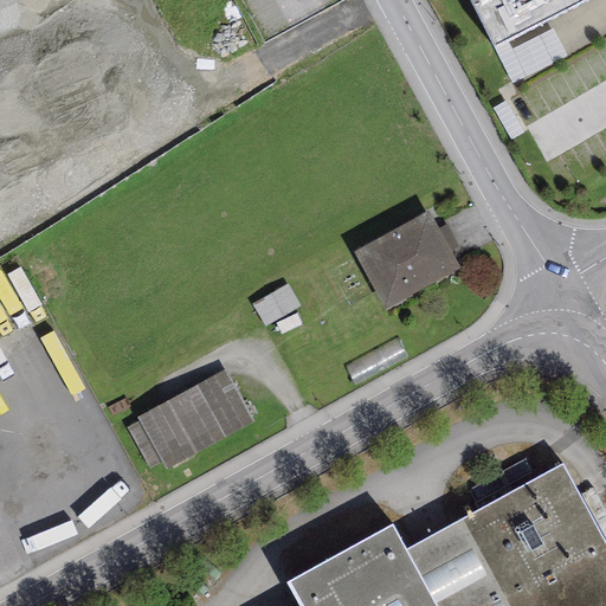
[(470,0),(492,43),(578,0),(470,0)]
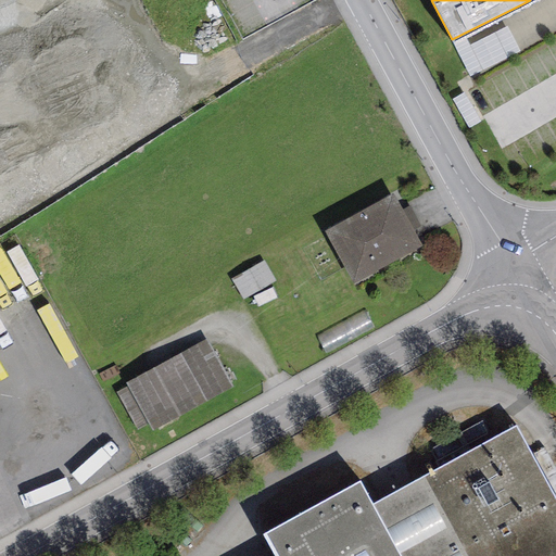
[(393,193),(324,231),(353,285),(421,247),(413,230),(420,226),(409,206),(402,211),(393,193)]
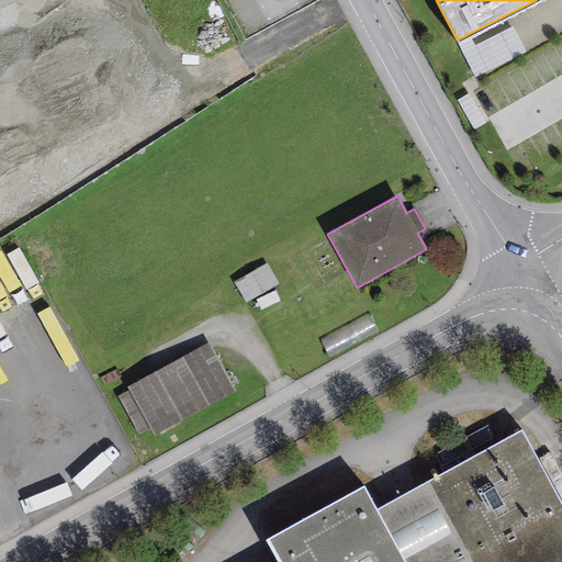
[(278,284),(266,263),(233,281),(245,303),(278,284)]
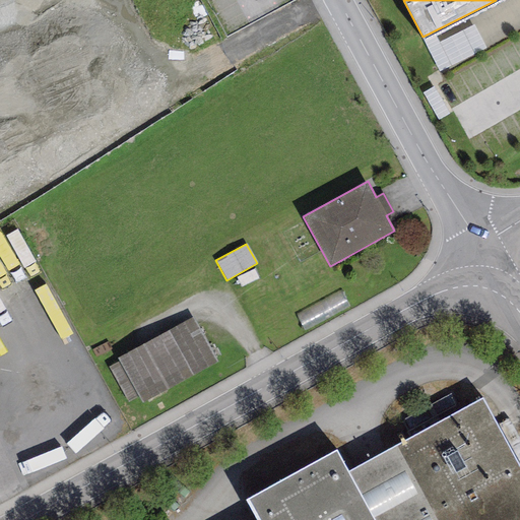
[(194,318),(119,360),(121,363),(110,369),(129,402),(139,396),(143,403),(218,362),(194,318)]
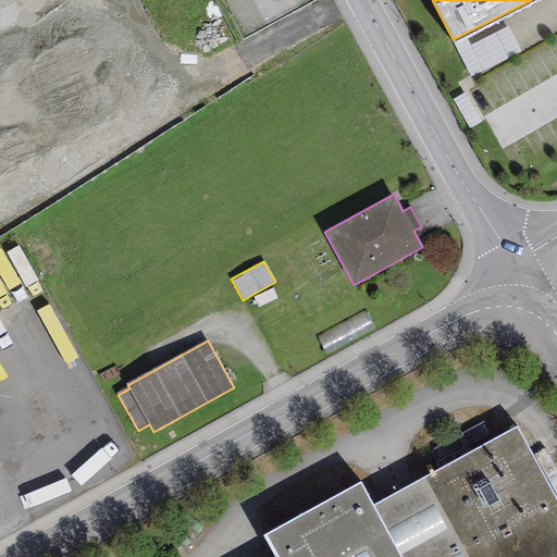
[(273,556),(556,556),(556,499),(517,426),(374,506),(360,481),(262,535),(273,556)]
